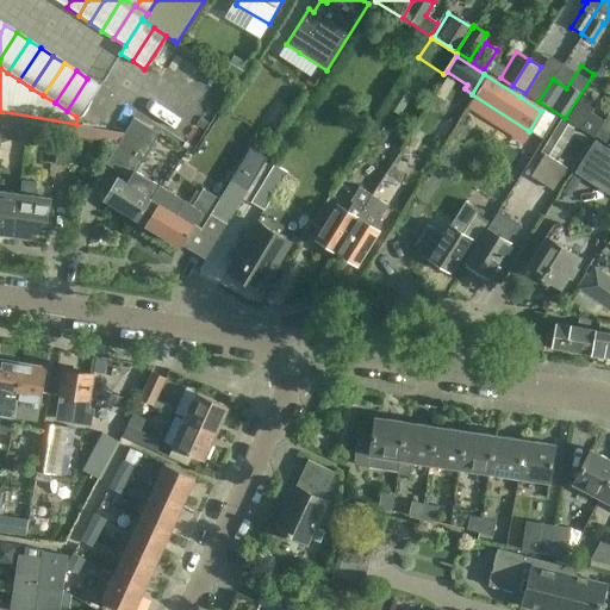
[(593,74),(565,118),(593,137),(604,123),(590,112),(596,104),(582,94),(595,75),(593,74)]
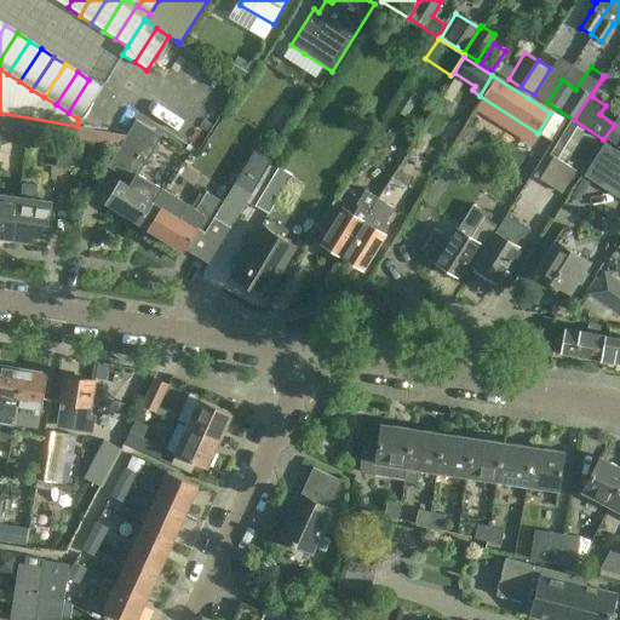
[(89,80),(68,113),(78,119),(80,120),(101,87),(89,80)]
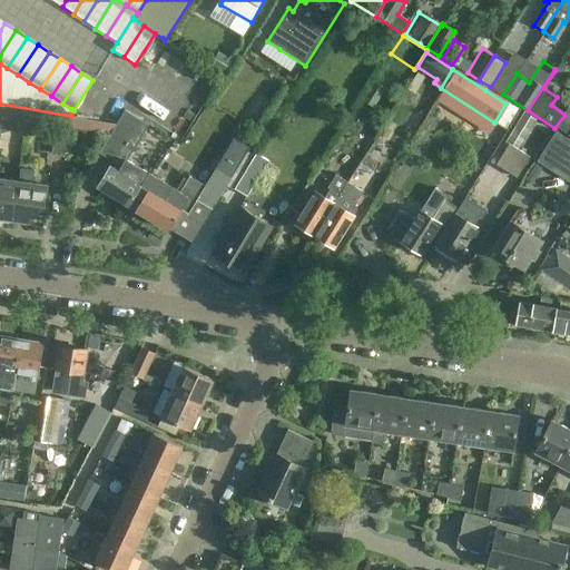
[(1,112),(0,118),(0,129),(15,133),(18,116),(1,112)]
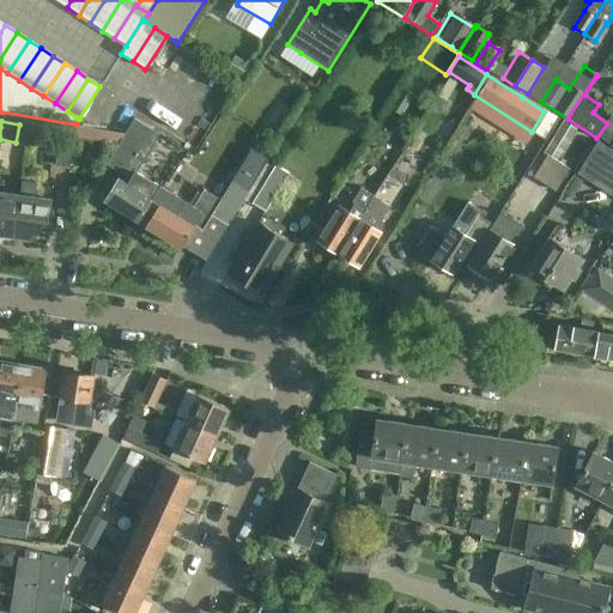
[(564,121),(542,155),(546,157),(547,155),(558,161),(558,162),(578,129),(564,121)]
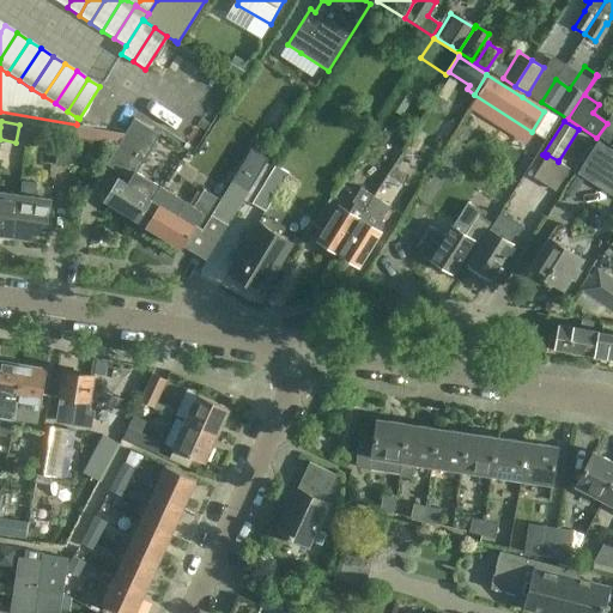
[(131,122),(103,167),(128,182),(134,171),(156,138),(131,122)]
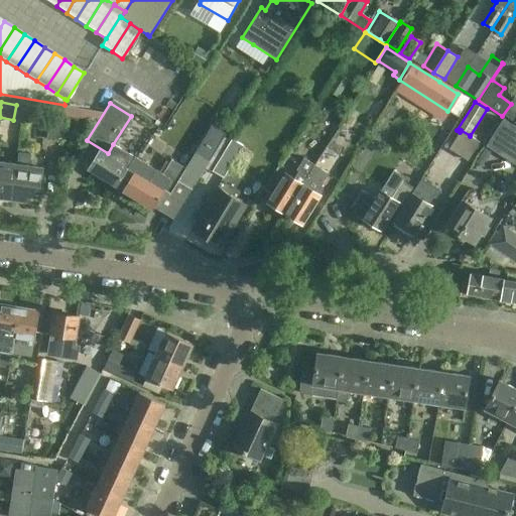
[(67,114),(51,112),(46,138),(61,141),(67,114)]
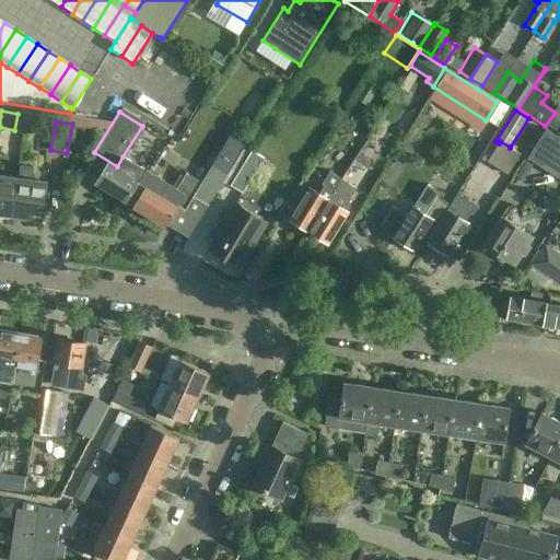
[(559,138),(546,129),(527,159),(559,179),(559,138)]
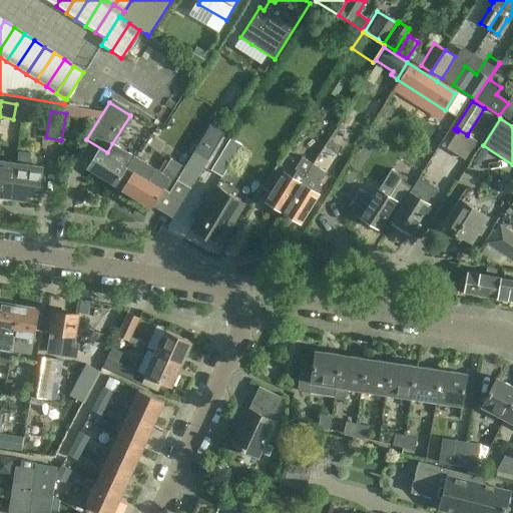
[(132,156),(115,184),(122,173),(129,178),(122,189),(151,206),(152,206),(172,219),(190,188),(208,159),(206,158),(221,133),(209,125),(184,167),(170,159),(161,174),(132,156)]
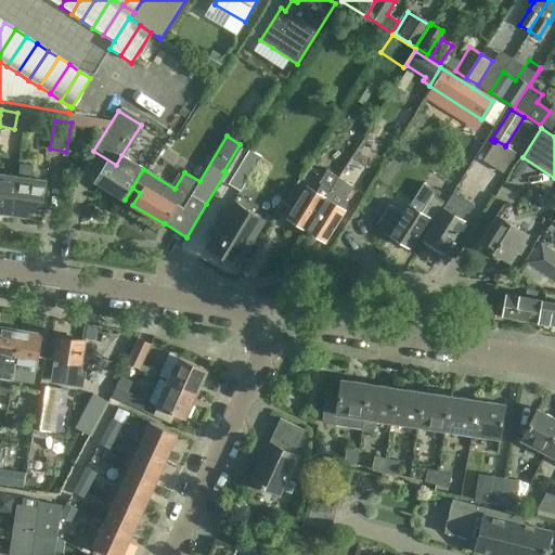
[(494,142),(482,160),(503,173),(515,153),(505,146),(505,145),(495,140),(494,142)]
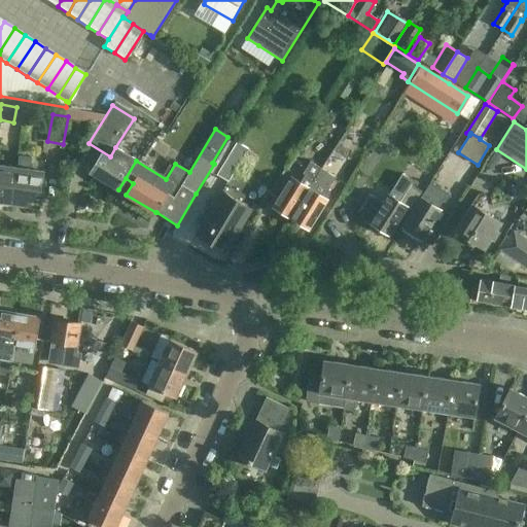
[(237,142),(216,175),(229,182),(248,149),(237,142)]
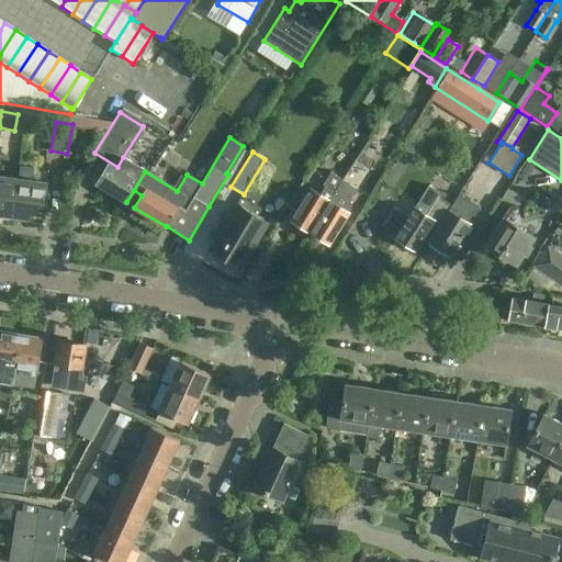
[(126,202),(145,171),(123,157),(117,167),(116,169),(108,164),(96,183),(126,202)]
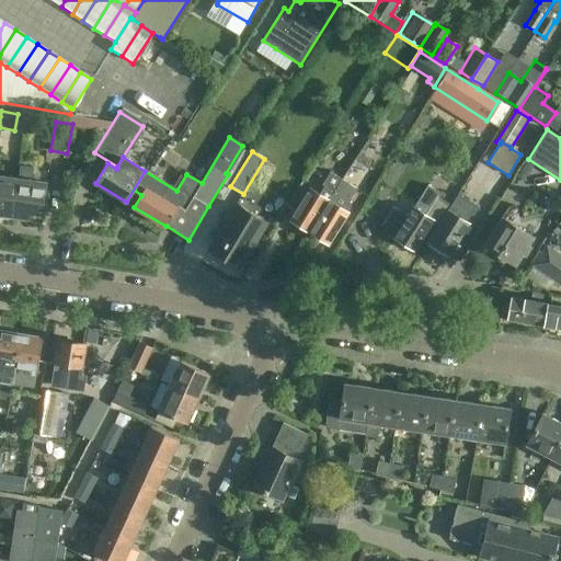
[(20,167),(19,179),(13,217),(41,220),(45,183),(32,181),(34,169),(20,167)]
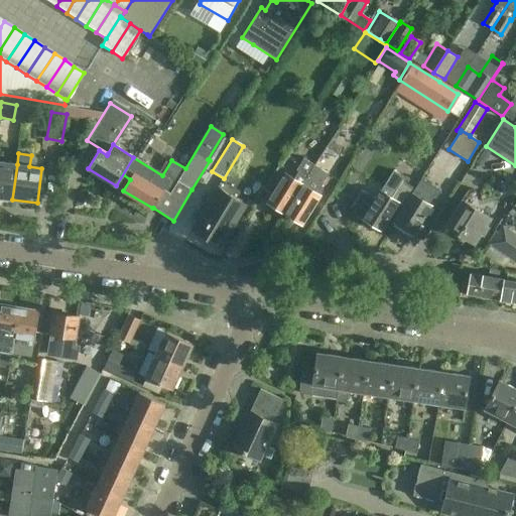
[(292,179),(283,174),(265,203),(283,214),(301,185),(307,175),(312,166),(302,159),(295,170),(297,171),(292,179)]
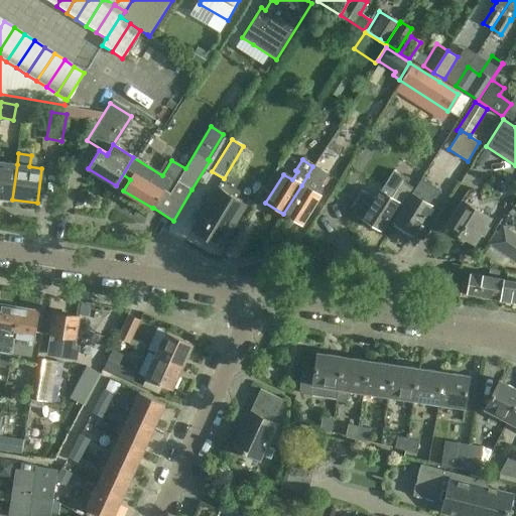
[(17,164),(0,161),(0,197),(12,200),(17,164)]
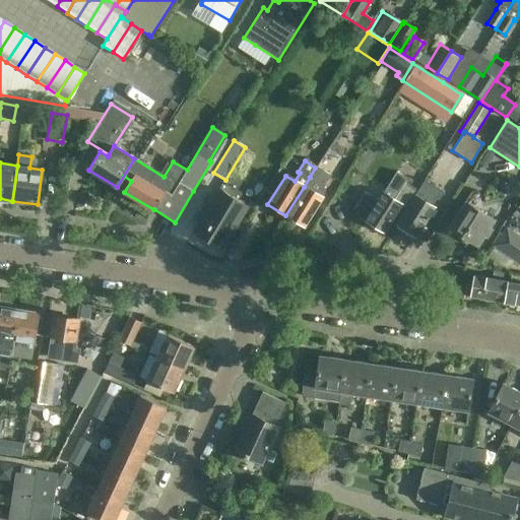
[(304,187),(285,215),(304,226),(322,198),(317,195),(329,177),(326,175),(329,170),(321,165),(318,170),(315,168),(310,177),(304,187)]
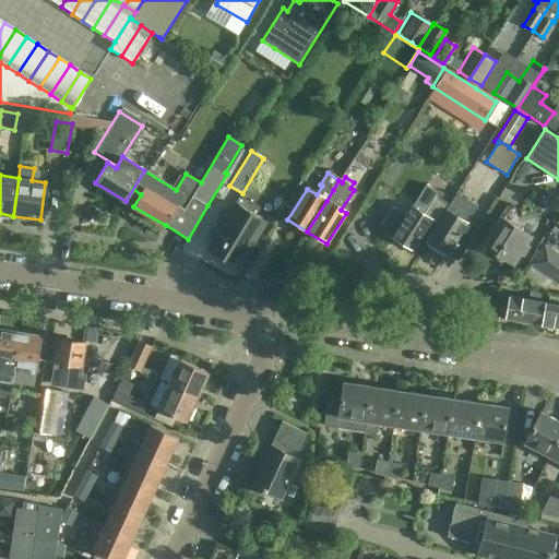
[(418,195),(412,207),(412,206),(405,216),(391,207),(390,210),(385,206),(380,215),(384,217),(379,226),(393,235),(392,238),(411,250),(430,218),(424,214),(438,191),(426,185),(418,195)]
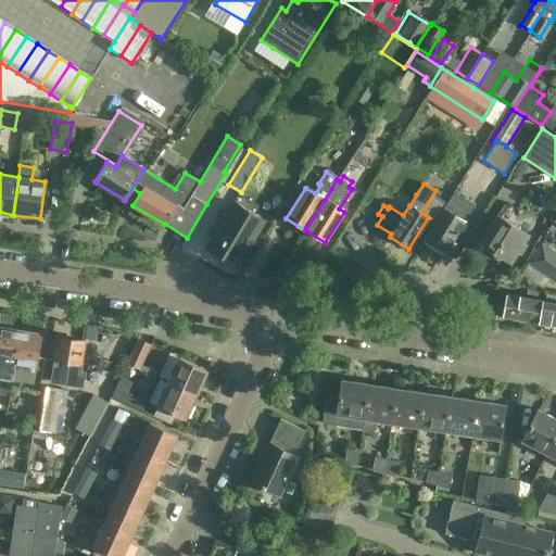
[(444,209),(425,240),(445,253),(466,222),(465,220),(476,205),(455,193),(445,209),(444,209)]
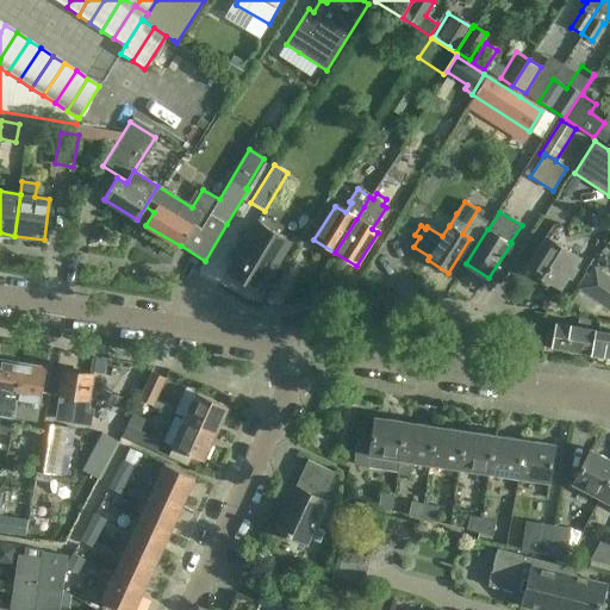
[(257,223),(228,272),(261,291),(290,243),(257,223)]
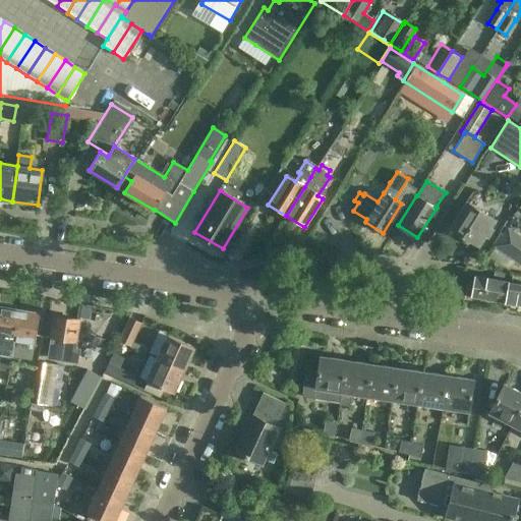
[(496,222),(466,203),(449,228),(478,246),(496,222)]
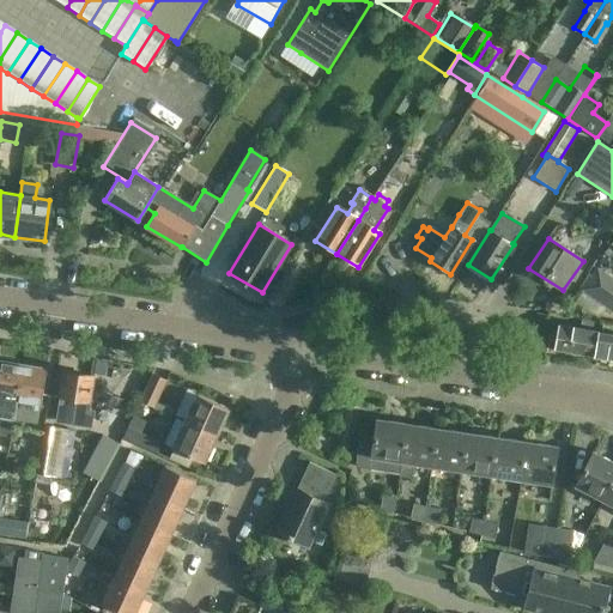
[(612,249),(610,247),(599,263),(612,273),(612,249)]
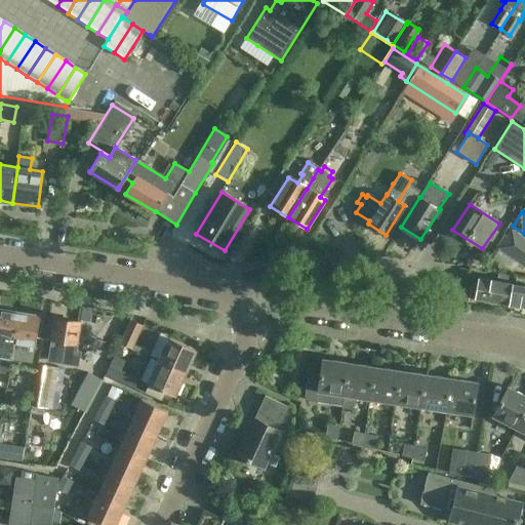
[(524,240),(512,231),(499,248),(524,265),(524,240)]
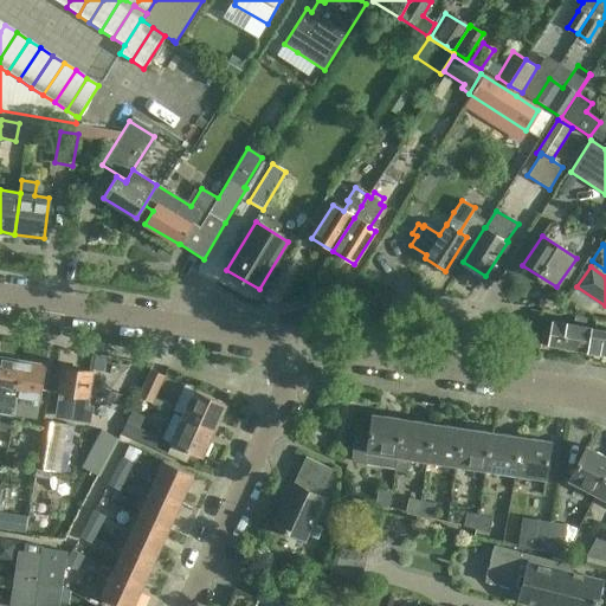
[(543,345),(587,352),(591,329),(552,322),(549,335),(546,335),(543,345)]
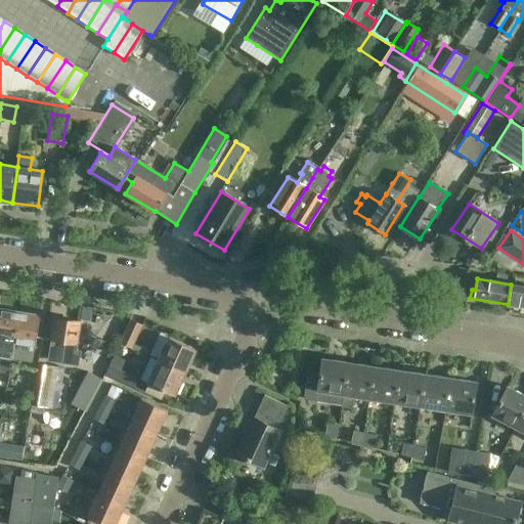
[(523,286),(511,285),(508,304),(523,306),(523,286)]
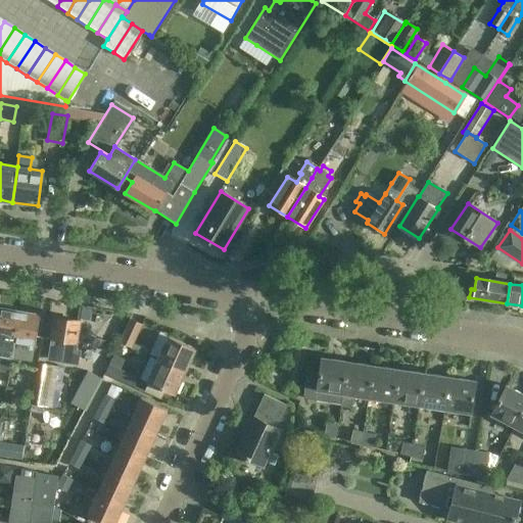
[(0,355),(11,358),(19,312),(0,307),(0,355)]
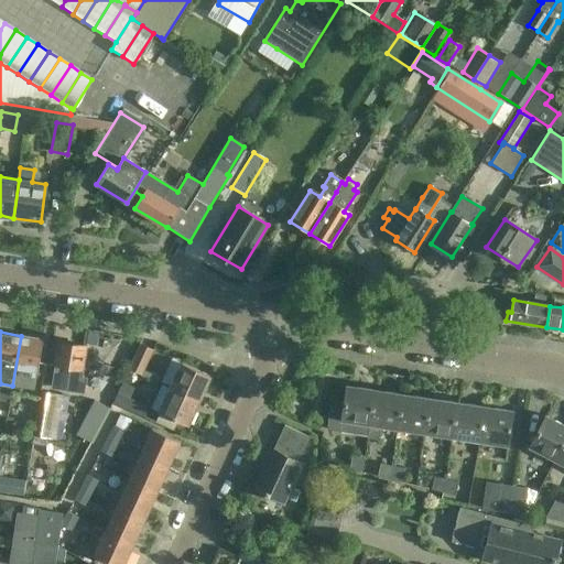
[(21,336),(12,386),(34,390),(42,339),(21,336)]
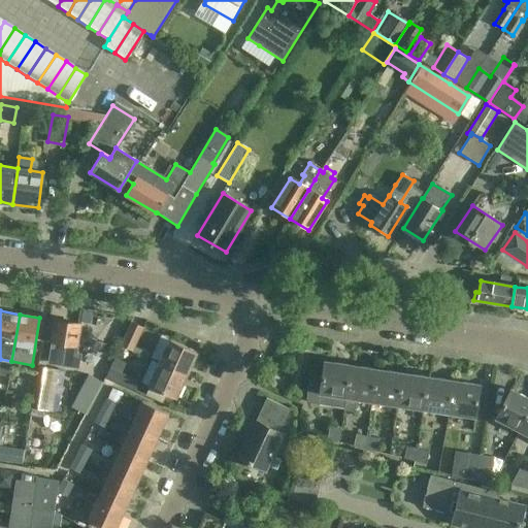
[(51,353),(48,363),(78,368),(80,354),(75,353),(80,325),(56,321),(51,349),(51,353)]
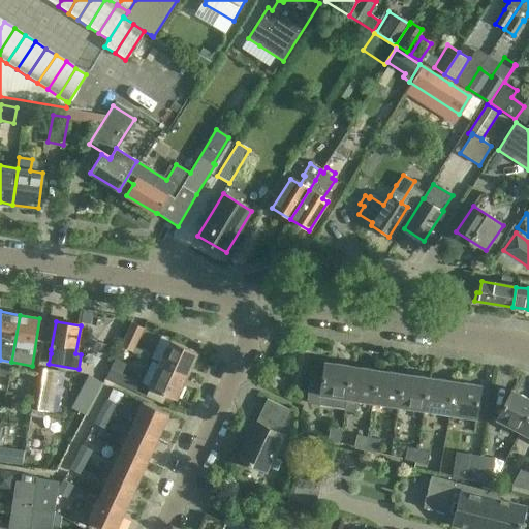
[(145,329),(131,322),(120,345),(134,351),(145,329)]
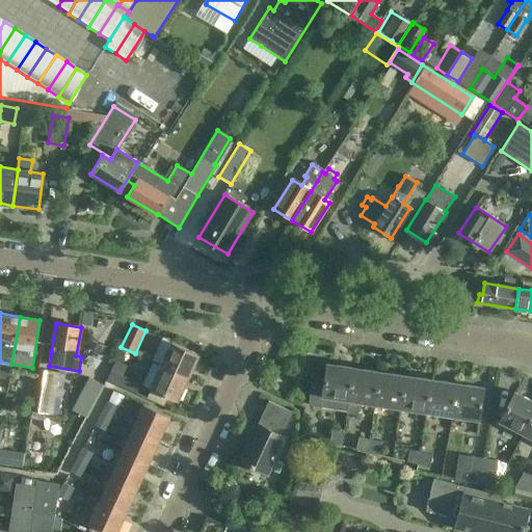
[(162,362),(161,366),(187,377),(198,354),(162,338),(154,357),(162,362)]
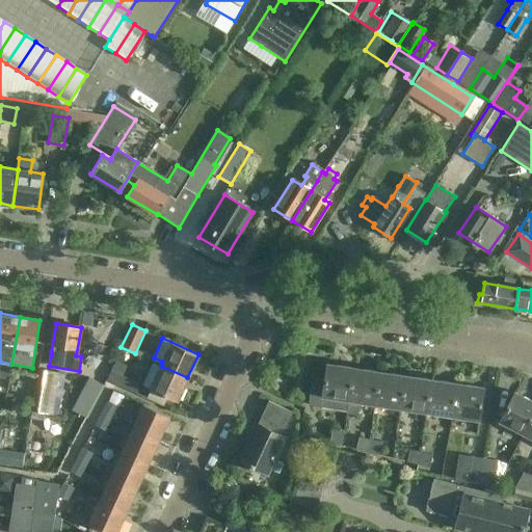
[(115,364),(109,379),(124,386),(131,370),(115,364)]
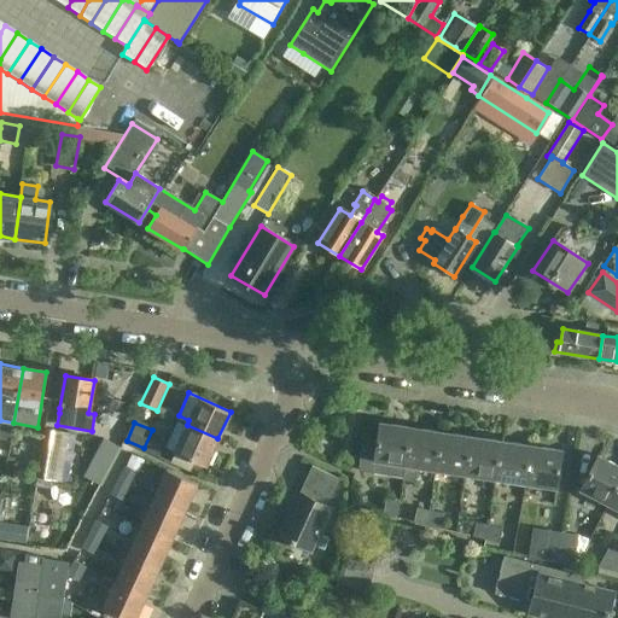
[(361,472),(402,478),(410,427),(379,423),(377,443),(362,441),(357,467),(361,472)]
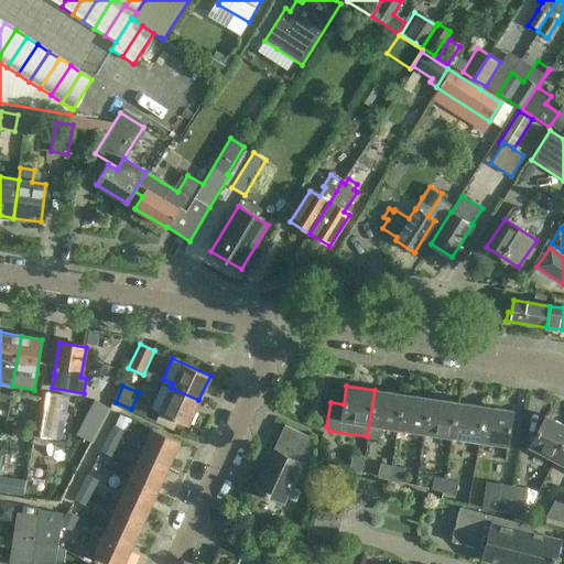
[(161,412),(156,422),(174,430),(179,421),(187,425),(198,400),(171,388),(160,412),(161,412)]
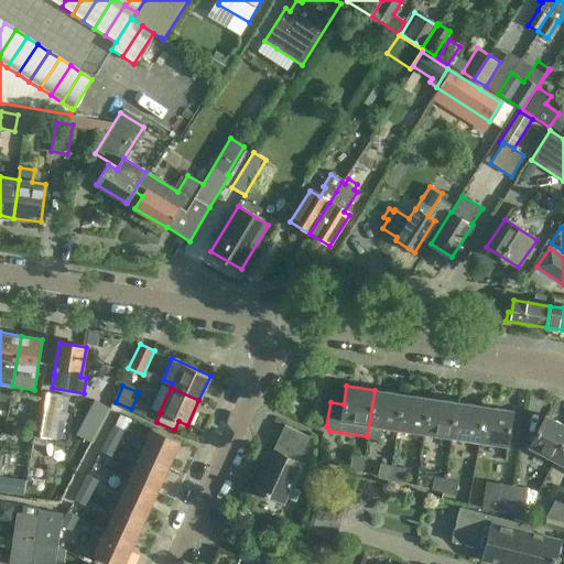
[(380,427),(397,430),(402,394),(375,390),(367,436),(367,440),(378,442),(380,427)]
